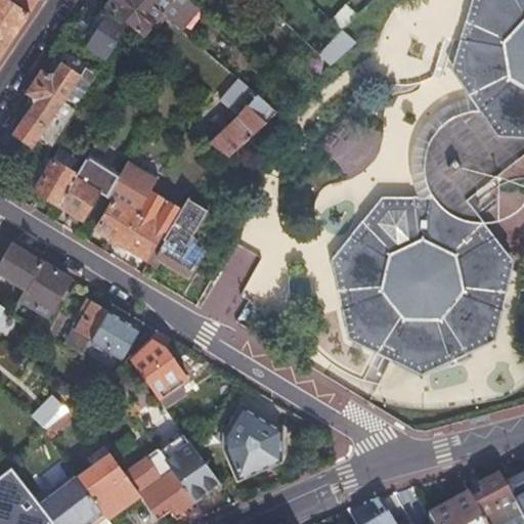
[(0,0),(0,56),(17,30),(28,14),(5,0),(0,0)]
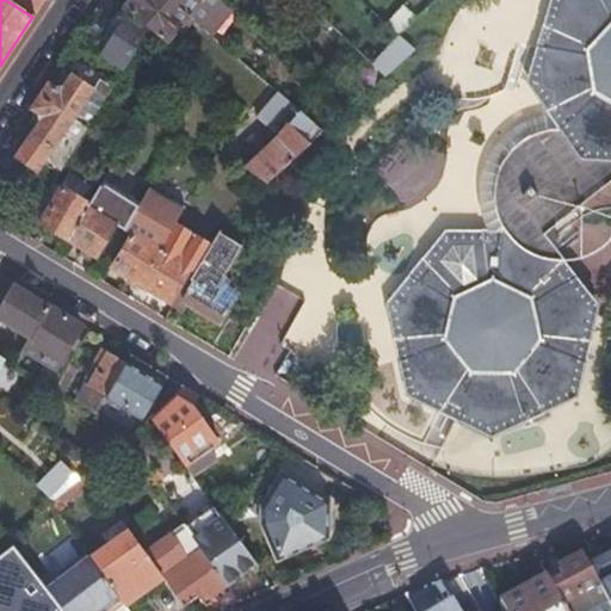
[(6,0),(32,17),(43,0),(6,0)]
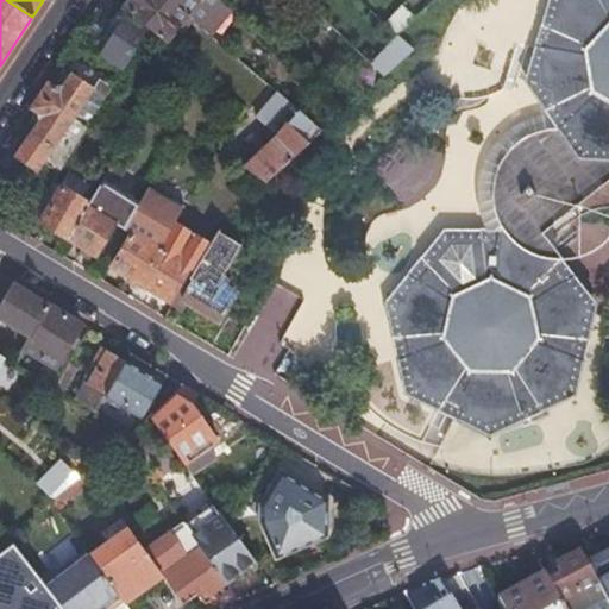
[(161,38),(164,42),(176,26),(182,31),(193,19),(171,0),(130,0),(124,8),(148,27),(161,38)]
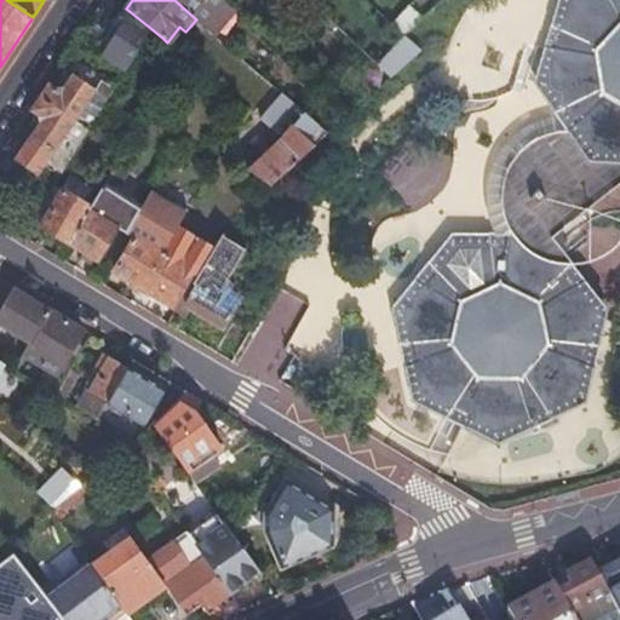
[(228,0),(174,0),(196,19),(213,34),(236,7),(228,0)]
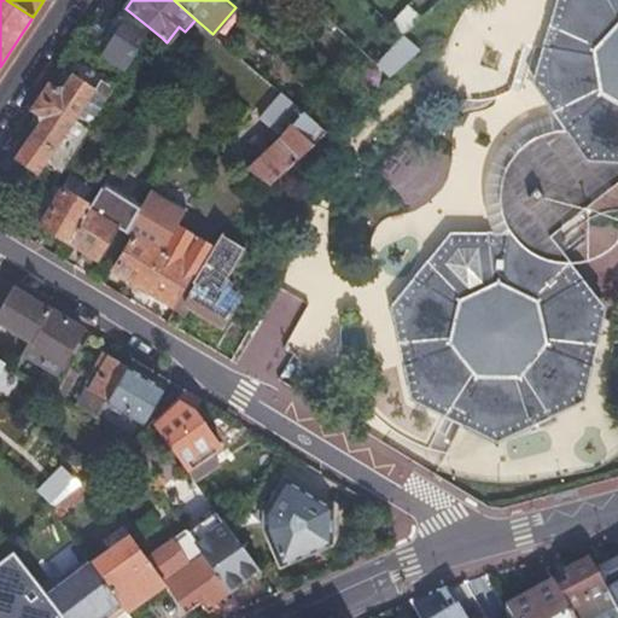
[(584,158),(617,161),(617,0),(554,0),(531,82),(560,124),(554,135),(553,135),(547,133),(542,132),(536,132),(531,132),(525,134),(520,136),(519,136),(514,140),(511,143),(508,144),(506,146),(503,149),(501,152),(499,153),(497,156),(496,158),(495,162),(493,164),(491,167),(490,169),(490,172),(489,174),(489,175),(489,176),(489,179),(489,180),(488,181),(488,184),(488,185),(488,190),(488,193),(489,198),(489,199),(489,203),(490,205),(493,209),(494,211),(495,214),(496,215),(497,216),(499,217),(501,220),(503,222),(506,223),(507,223),(503,233),(450,233),(391,307),(412,400),(497,441),(583,400),(604,307),(544,233),(589,203),(584,158)]
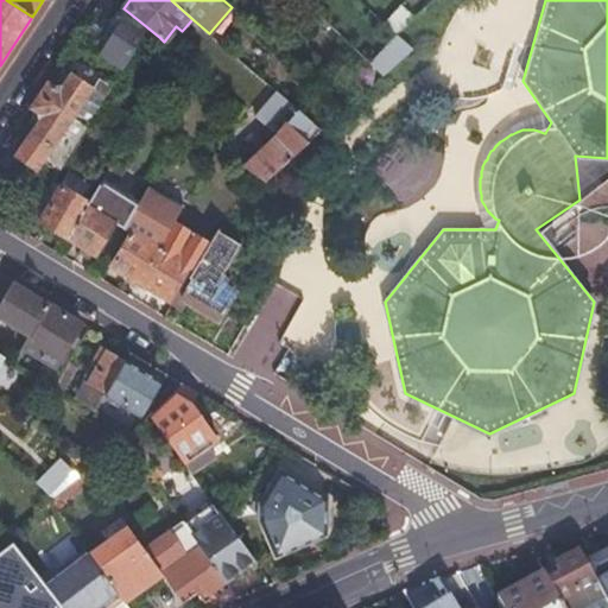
[(122,70),(140,40),(147,27),(124,8),(122,7),(111,23),(107,21),(88,48),(122,70)]
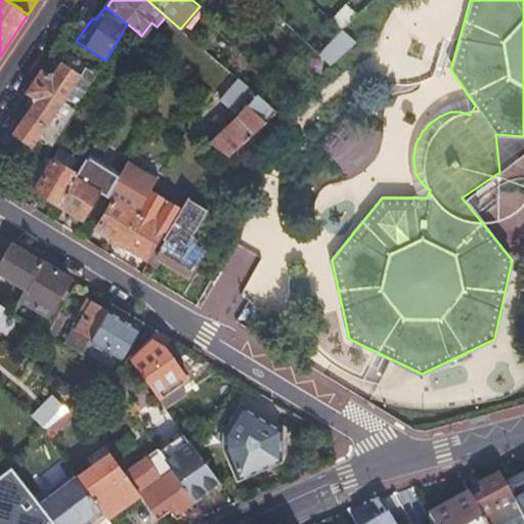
[(130,43),(138,33),(127,24),(121,35),(130,43)]
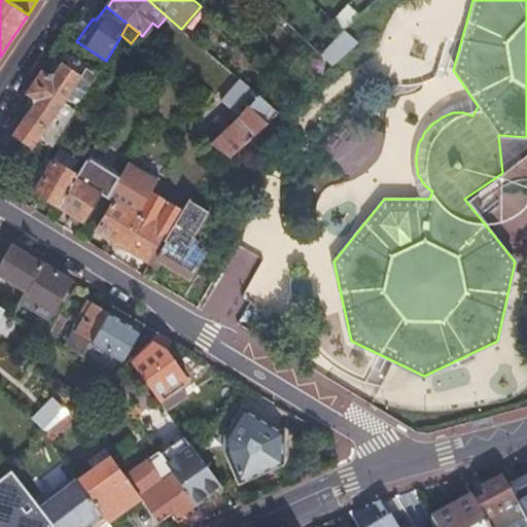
[(356,41),(344,30),(321,54),(332,63),(356,41)]
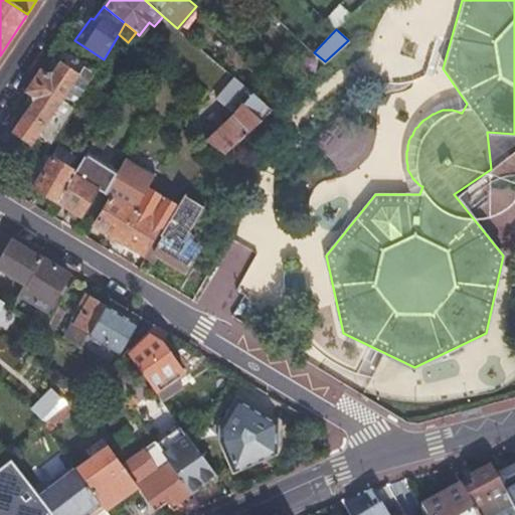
[(73,108),(95,73),(83,67),(79,74),(59,61),(52,72),(46,73),(39,68),(32,79),(73,108)]
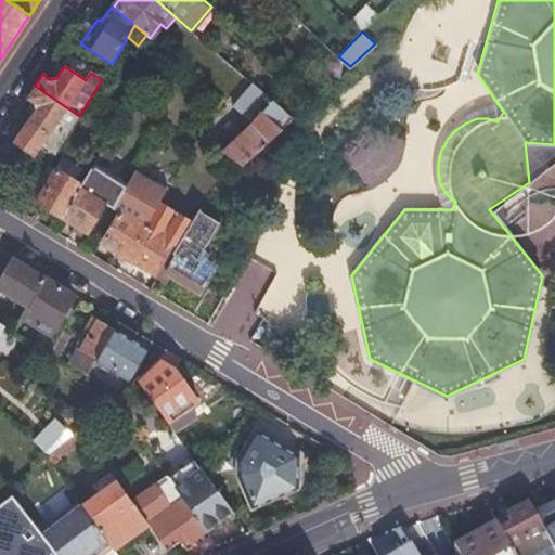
[(221,152),(242,165),(294,117),(255,84),(234,107),(249,125),(221,152)]
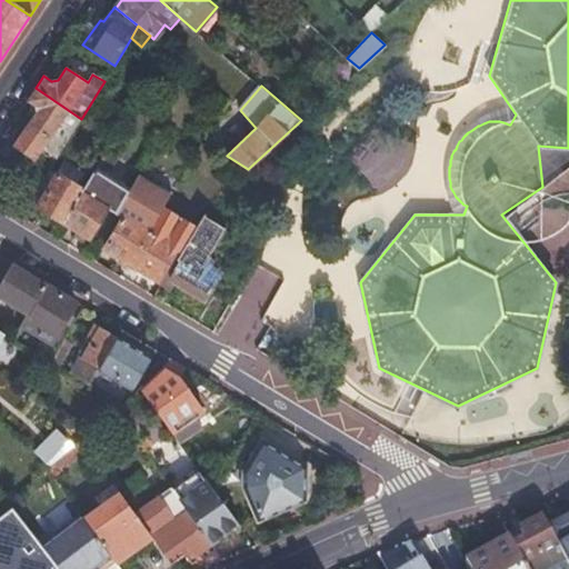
[(57,159),(81,119),(36,88),(27,100),(33,106),(36,111),(13,143),(36,159),(42,149),(57,159)]
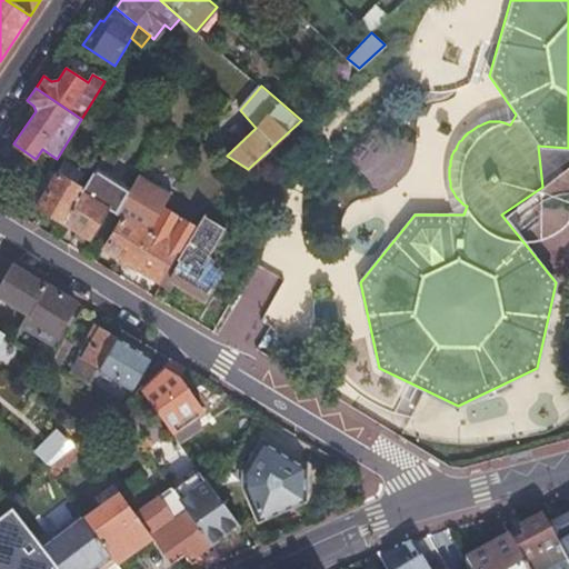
[(296,99),(289,106),(300,116),(306,108),(296,99)]
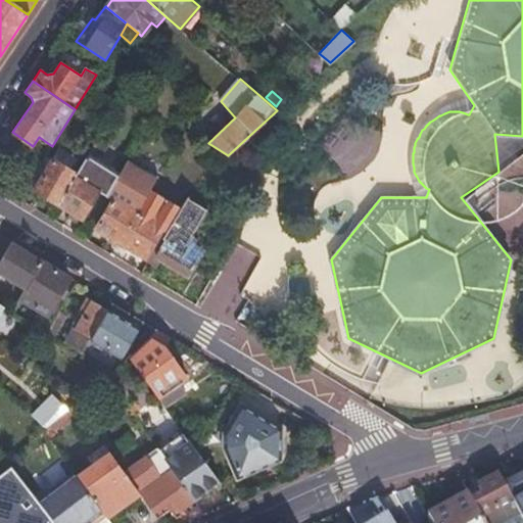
[(522,154),(522,136),(494,134),(498,172),(522,154)]
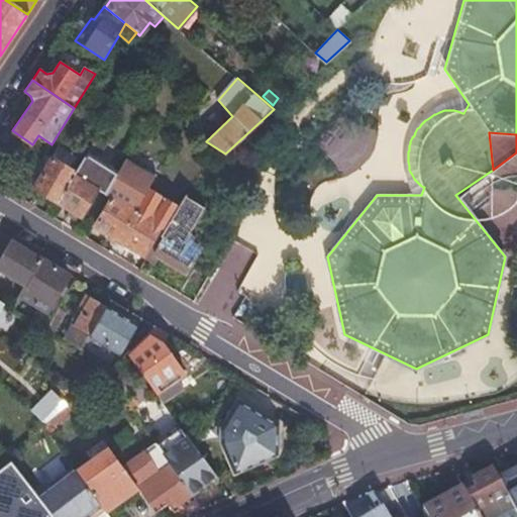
[(98,189),(106,194),(116,175),(95,162),(106,143),(97,137),(88,151),(57,203),(81,217),(98,189)]
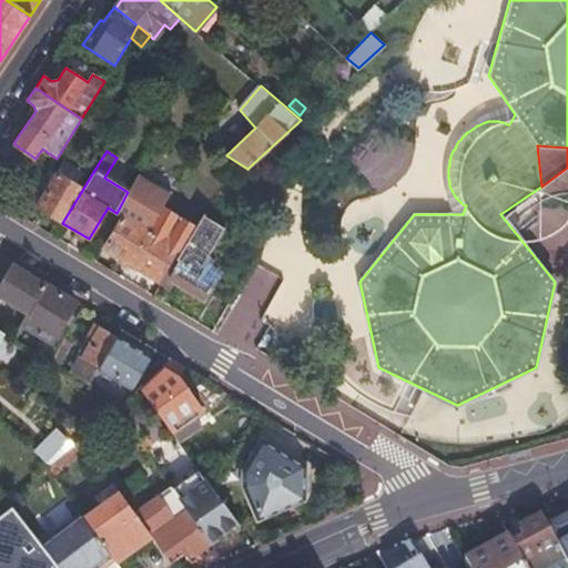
[(37,208),(62,223),(97,166),(90,162),(83,175),(77,186),(57,174),(49,170),(36,193),(42,198),(37,208)]
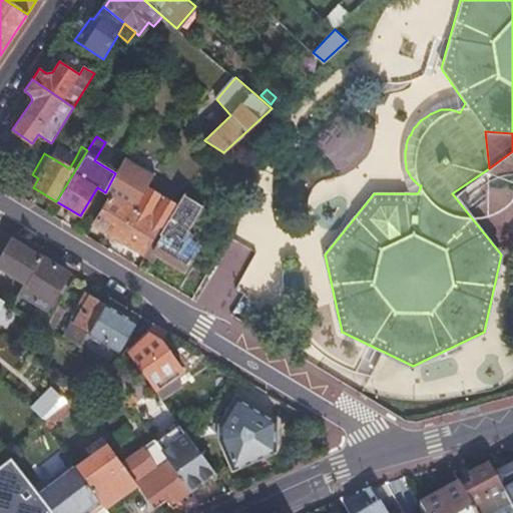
[(69,168),(75,158),(57,147),(51,157),(69,168)]
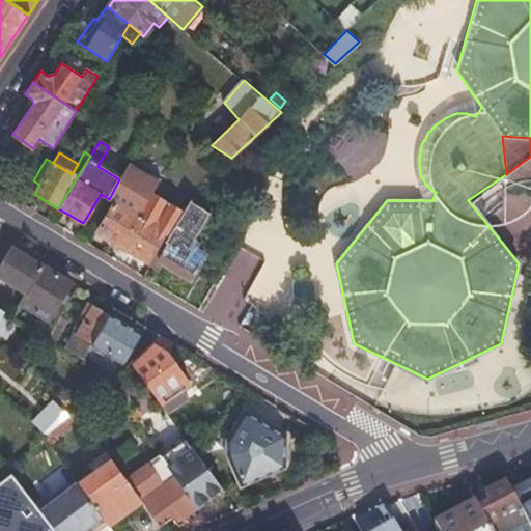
[(96,231),(121,246),(140,216),(151,194),(155,188),(157,184),(127,166),(119,179),(109,199),(114,202),(96,231)]
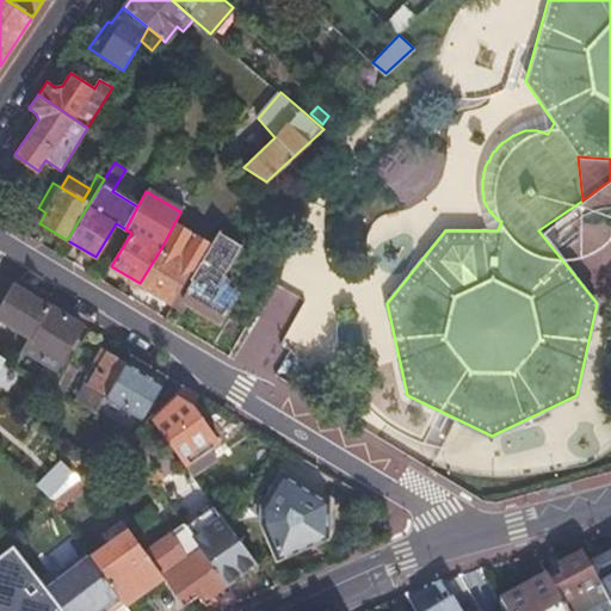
[(211,244),(174,223),(161,248),(140,283),(168,301),(168,302),(173,306),(174,304),(195,270),(211,244)]
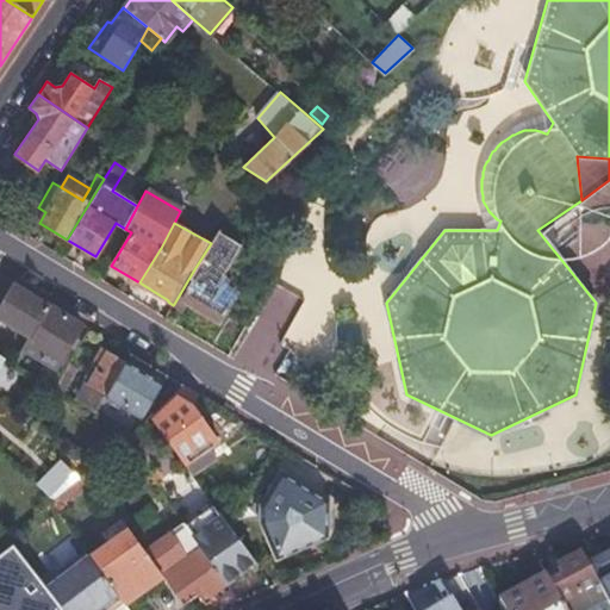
[(240,246),(218,231),(211,243),(194,269),(174,304),(173,305),(182,311),(187,303),(219,322),(236,296),(224,287),(229,280),(222,275),(240,246)]
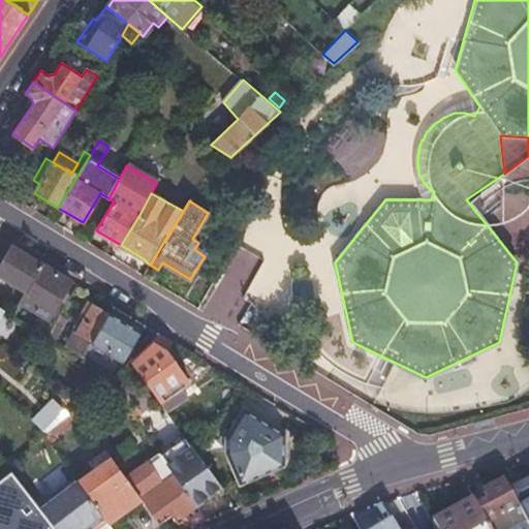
[(241,240),(229,224),(200,273),(216,281),(241,240)]
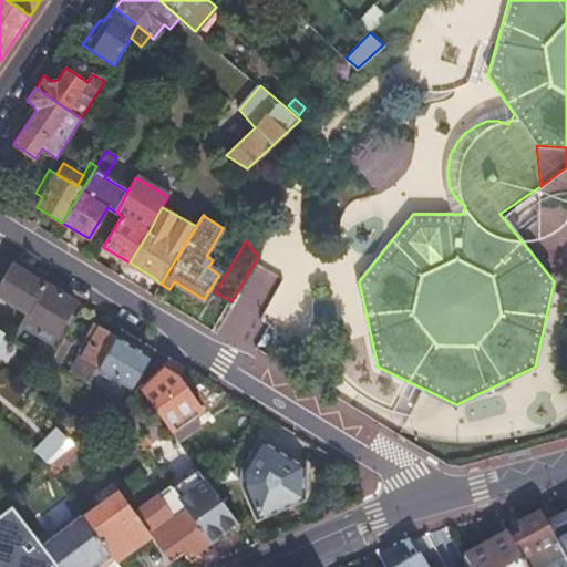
[(0,295),(26,311),(43,281),(11,261),(0,254),(0,295)]
